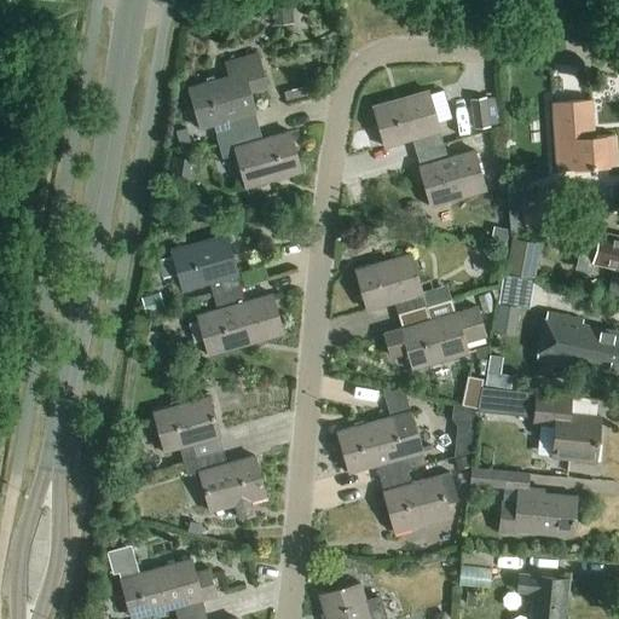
[(273,11),(275,25),(293,24),(291,10),(273,11)]
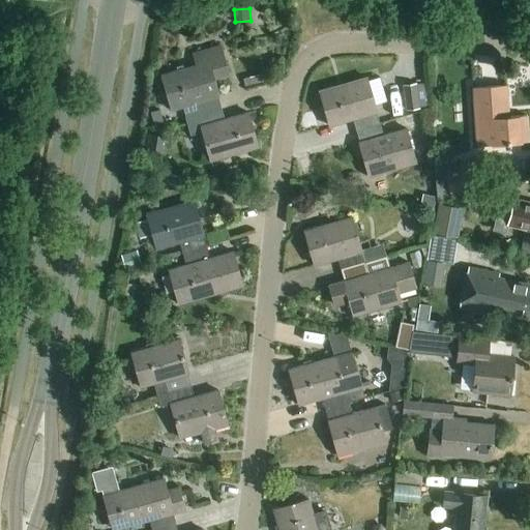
[(198,66),(162,77),(171,111),(195,105),(198,115),(221,109),(217,97),(218,97),(213,80),(229,76),(221,48),(195,55),(198,66)]
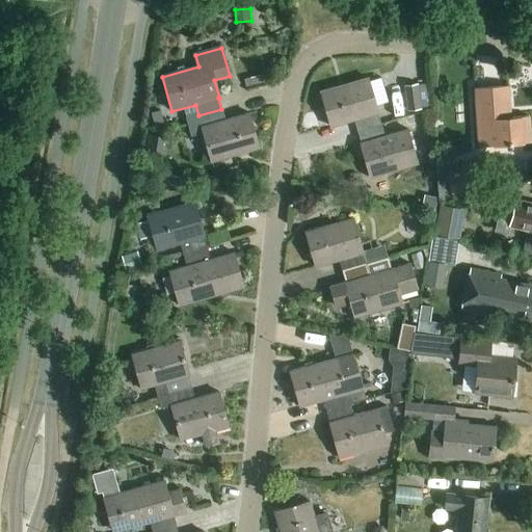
[(245,87),(270,82),(269,75),(244,80),(245,87)]
